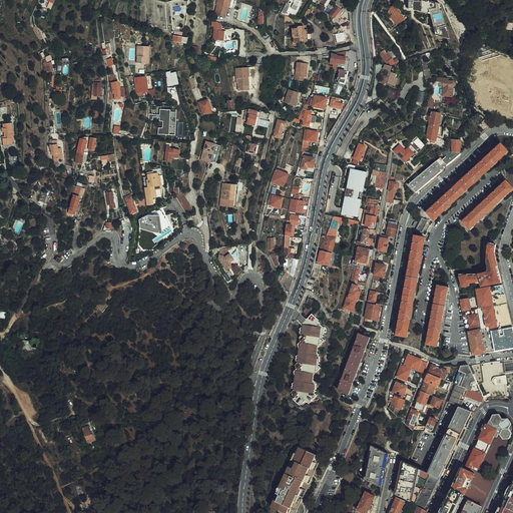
[(218,0),(214,16),(225,18),(228,6),(229,0),(230,0),(231,0),(230,0),(218,0)]
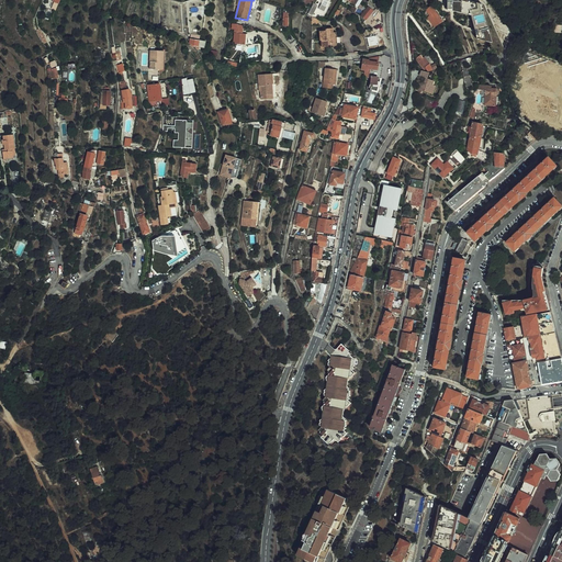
[(328,1),(324,0),(322,0),(316,14),(321,17),(328,1)]
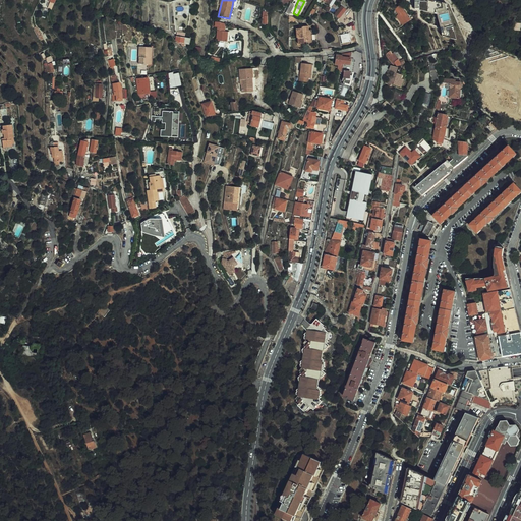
[(342,14),(349,7),(340,0),(341,3),(340,5),(342,7),(333,17),(340,24),(344,24),(347,26),(350,21),(342,14)]
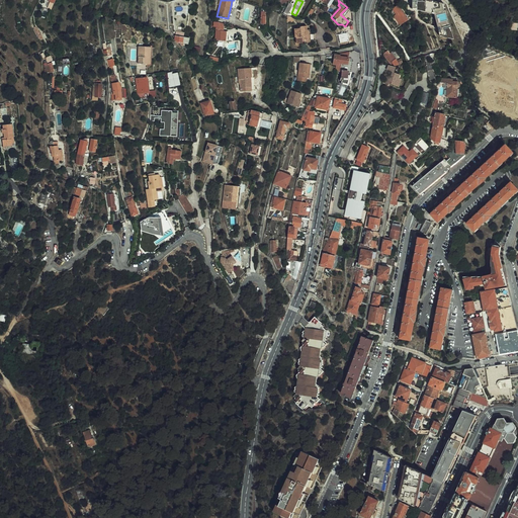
[(426,0),(413,0),(413,9),(435,14),(440,35),(453,39),(445,4),(427,0),(426,0)]
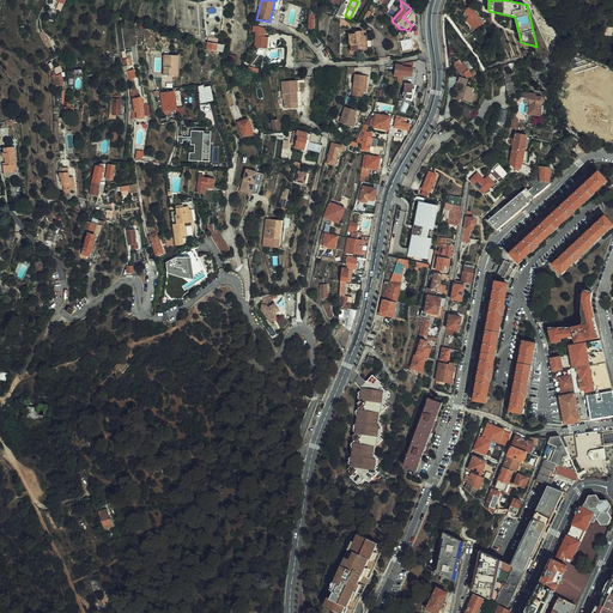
[(340,5),(335,17),(340,18),(345,7),(340,5)]
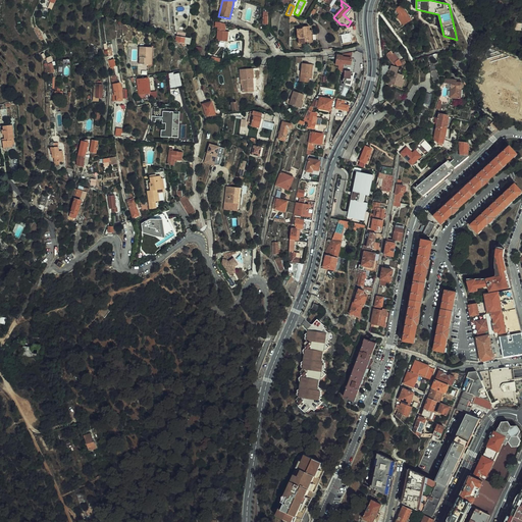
[(402,6),(398,9),(407,23),(411,20),(402,6)]
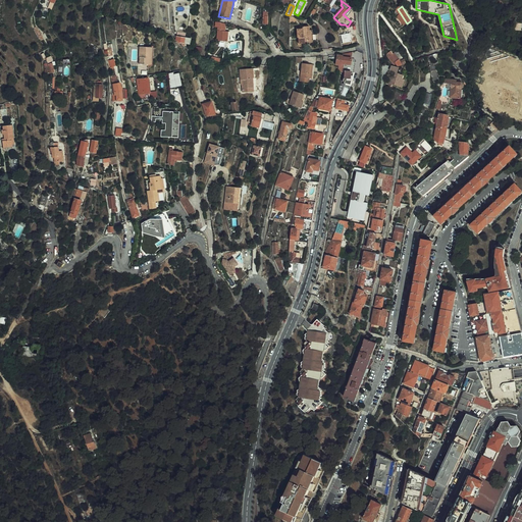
[(220,23),(220,22),(213,22),(213,28),(218,28),(217,41),(227,42),(228,32),(220,32),(221,30),(225,30),(225,24),(220,23)]
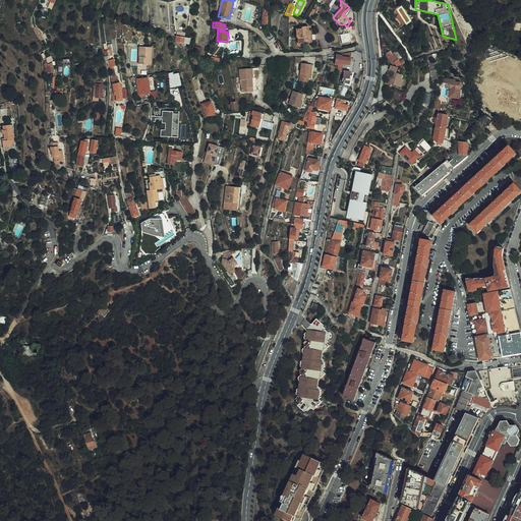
[(315,41),(315,36),(312,36),(308,36),(308,31),(308,26),(301,26),(301,29),(296,29),(296,39),(297,38),(297,44),(303,44),(303,41),(312,41),(315,41)]
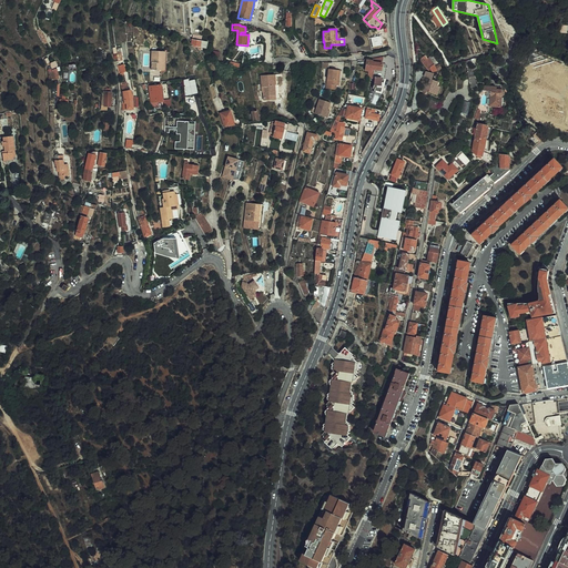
[(42,30),(38,33),(44,44),(49,41),(42,30)]
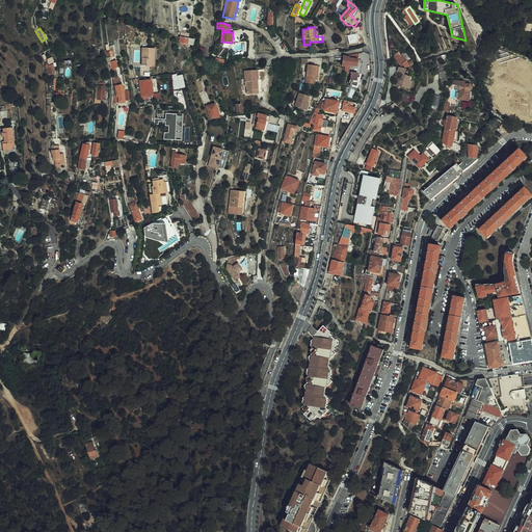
[(187,47),(189,38),(181,37),(180,41),(187,47)]
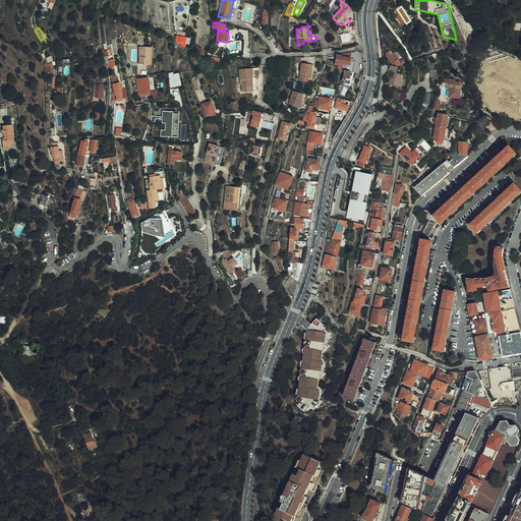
[(151,64),(152,47),(139,47),(139,64),(151,64)]
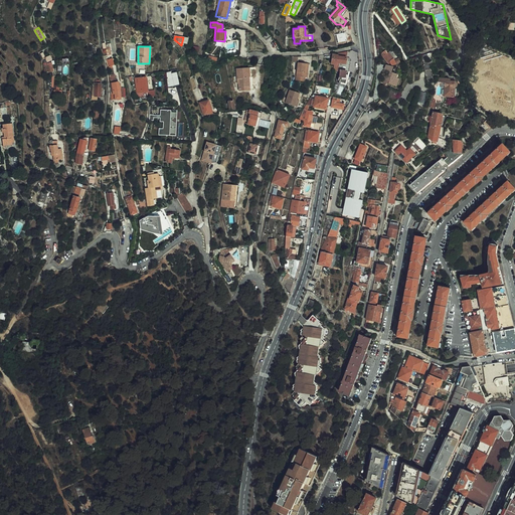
[(393,65),(401,62),(400,57),(395,59),(394,57),(389,51),(388,52),(387,52),(385,50),(382,53),(384,55),(383,56),(389,63),(390,63),(393,65)]
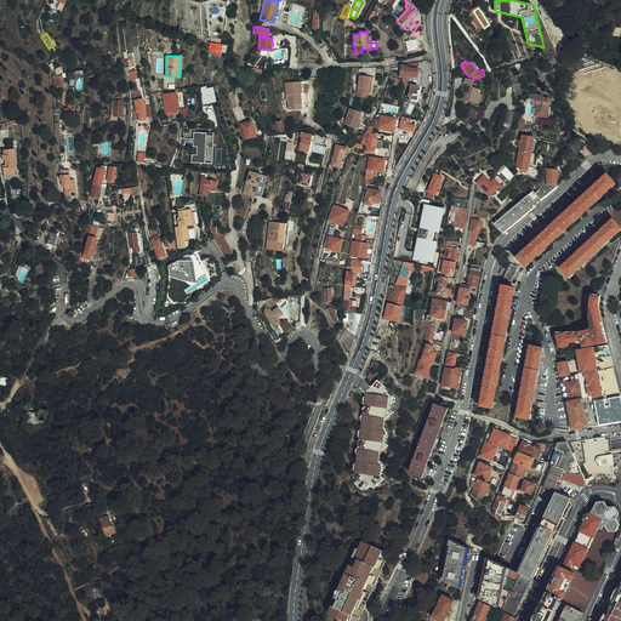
[(416,77),(419,62),(408,64),(408,67),(402,67),(400,78),(402,78),(406,78),(406,75),(408,75),(416,77)]
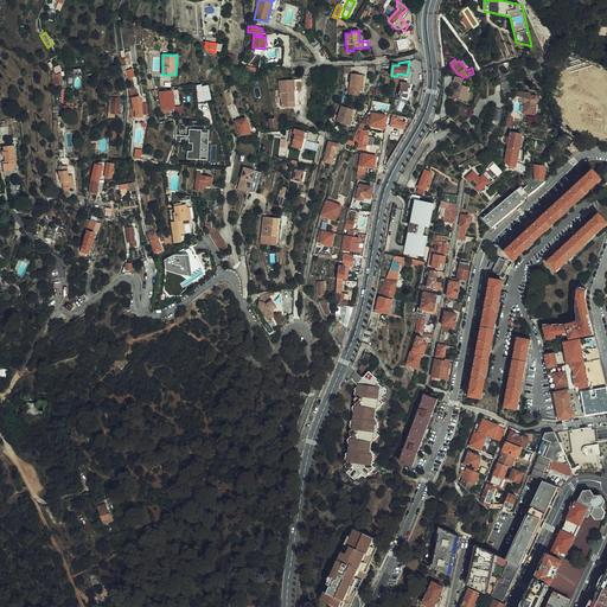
[(503,71),(499,71),(503,94),(510,93),(506,70),(503,71)]
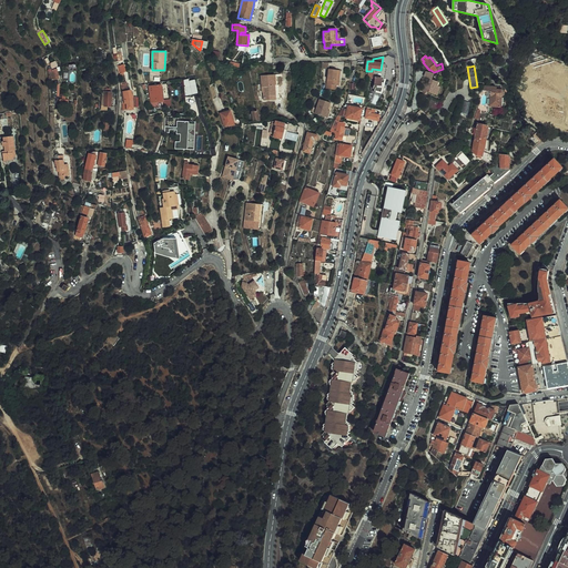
[(52,69),(48,70),(48,73),(52,72),(54,79),(59,78),(58,71),(60,70),(60,68),(57,68),(52,69)]
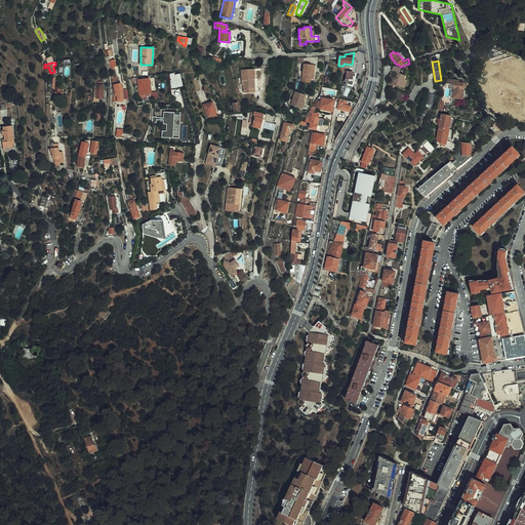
[(313,80),(314,66),(303,65),(300,83),(310,84),(311,79),(313,80)]
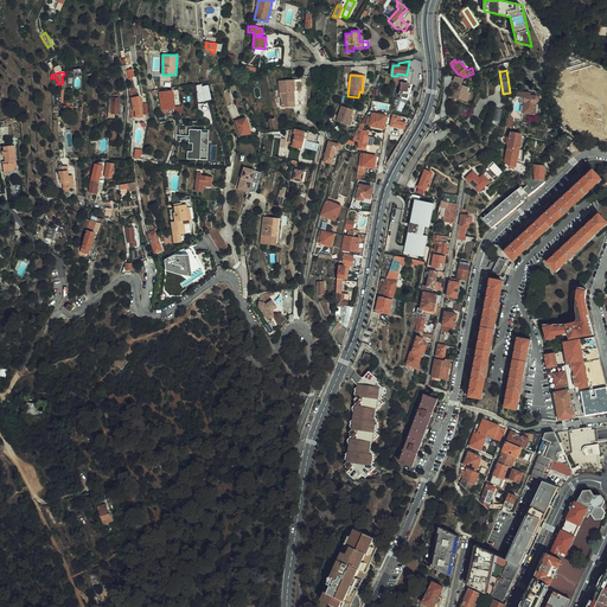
[(465,78),(464,77),(462,78),(457,76),(454,82),(460,84),(458,90),(454,88),(451,97),(457,100),(458,98),(468,102),(472,94),(468,93),(471,88),(462,84),(465,78)]
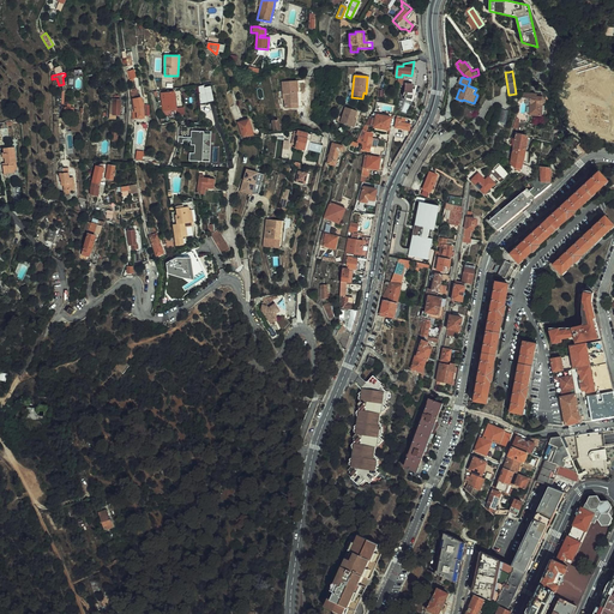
[(300,82),(283,83),(283,96),(287,96),(287,101),(286,101),(287,109),(304,108),(302,92),(301,92),(300,82)]
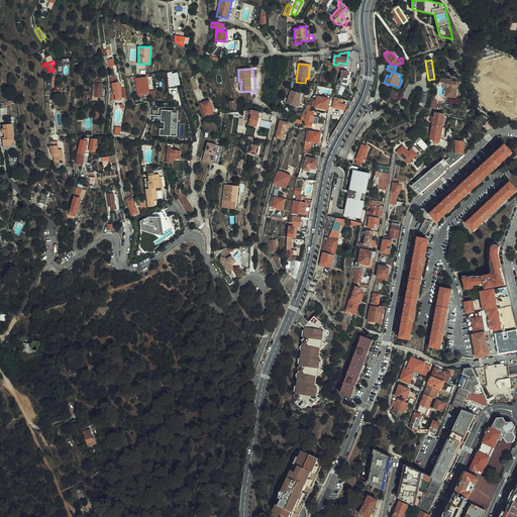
[(179,72),(168,73),(169,86),(180,85),(179,72)]
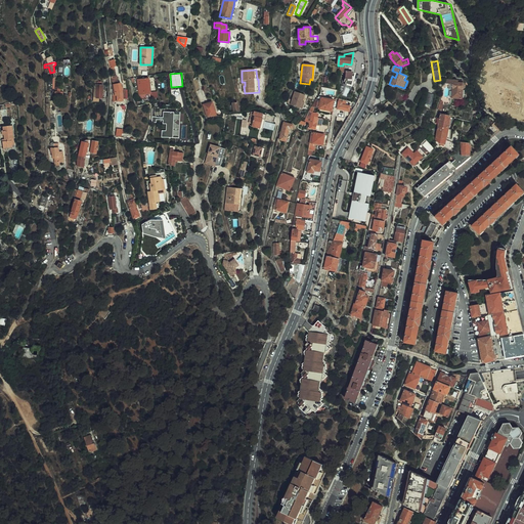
[(116,75),(111,76),(114,95),(118,94),(118,100),(124,99),(123,97),(122,90),(123,89),(122,87),(121,86),(121,83),(118,83),(116,75)]
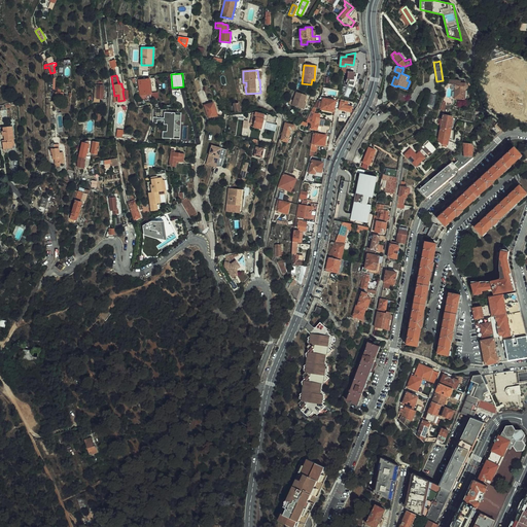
[(463,90),(465,90),(467,88),(467,85),(465,83),(460,82),(460,80),(448,79),(448,83),(455,83),(455,89),(456,89),(455,98),(463,99),(463,90)]
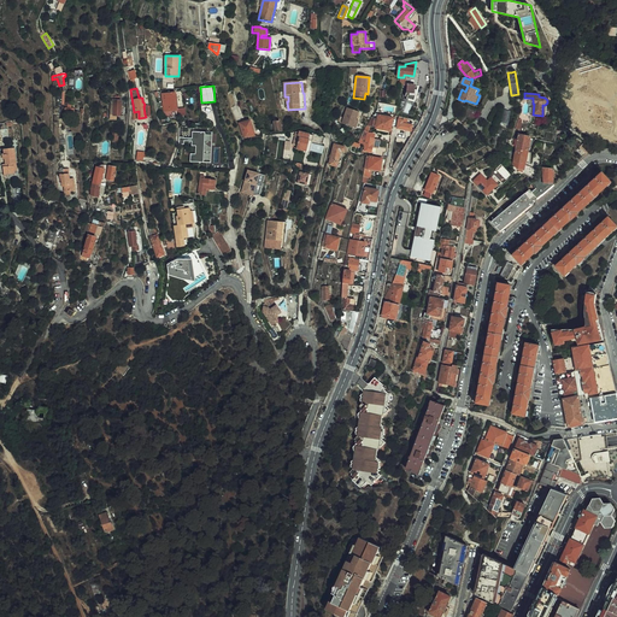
[(163,112),(164,118),(171,118),(177,117),(176,111),(177,111),(176,94),(163,95),(165,112),(164,112),(163,112)]
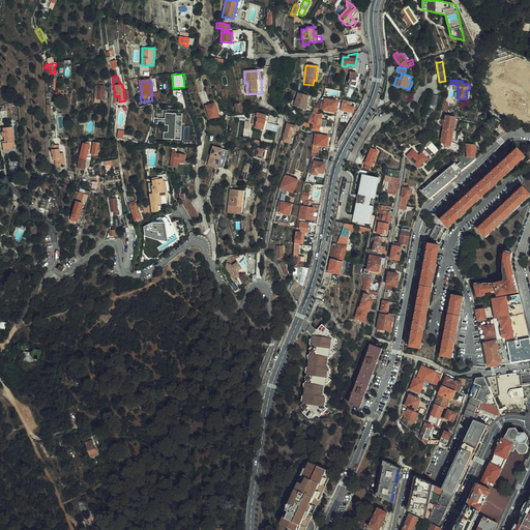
[(98,86),(98,83),(95,83),(95,102),(100,102),(100,99),(104,99),(105,86),(98,86)]
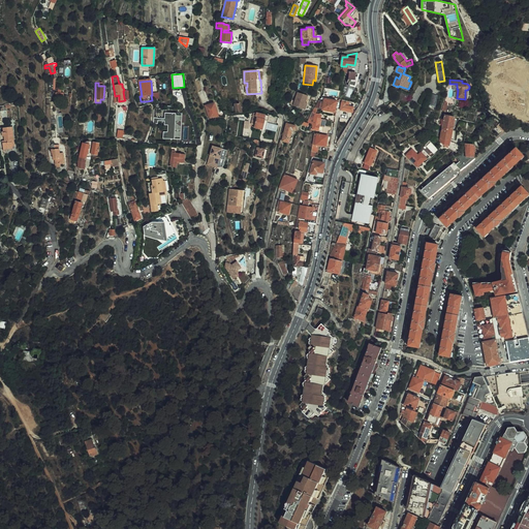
[(404,104),(407,101),(411,96),(400,92),(393,99),(396,102),(397,102),(398,102),(401,102),(404,104)]
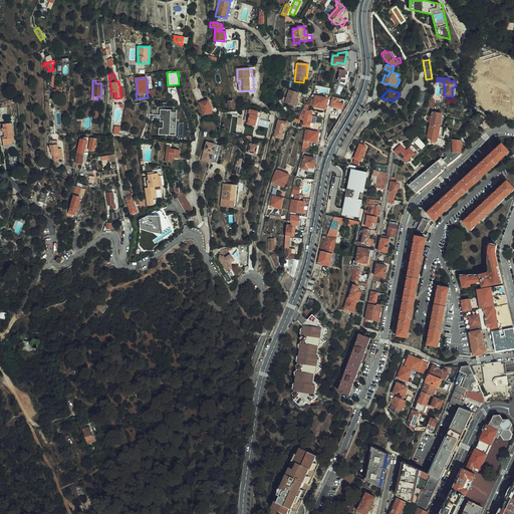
[(296,99),(298,93),(288,90),(284,103),(296,107),(298,100),(296,99)]
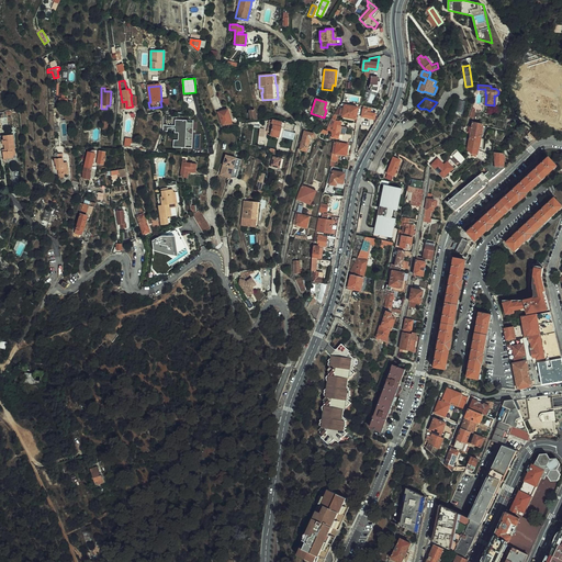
[(346,101),(343,100),(334,114),(337,115),(339,115),(339,116),(340,116),(344,116),(355,119),(356,119),(358,108),(346,105),(346,101)]
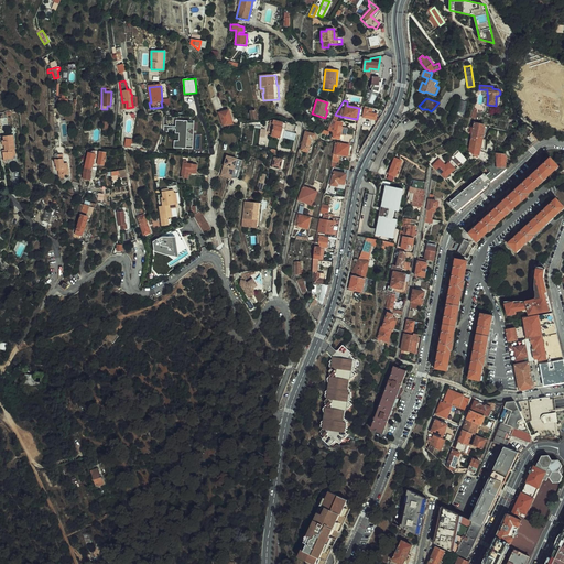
[(380,110),(383,114),(384,110),(387,106),(382,105),(379,109),(373,108),(371,108),(371,110),(365,109),(362,126),(370,127),(371,119),(377,120),(377,118),(377,116),(377,115),(379,115),(380,110)]
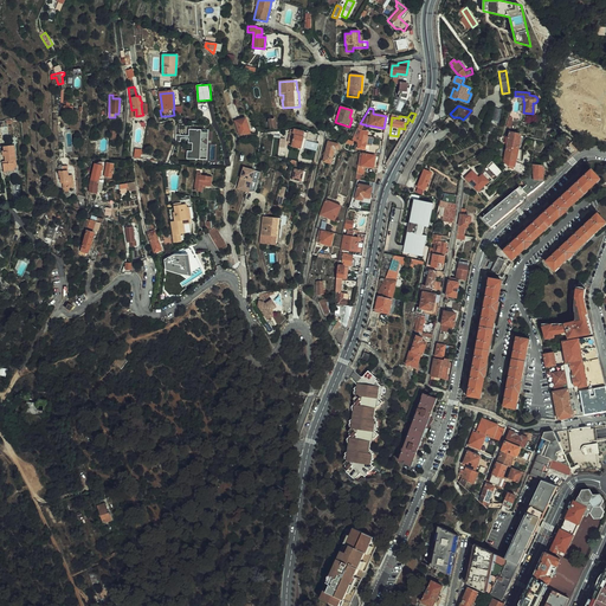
[(450,127),(455,121),(449,115),(444,121),(450,127)]
